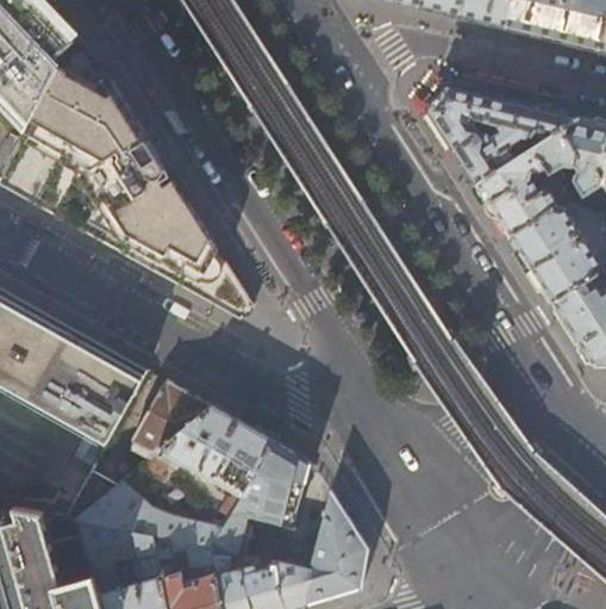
[(0,175),(73,44),(62,32),(30,0),(0,0),(0,175)]
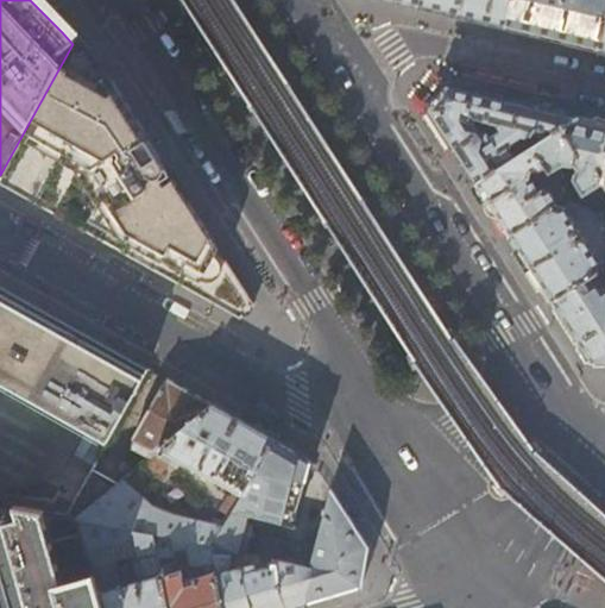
[(415,0),(414,7),(465,19),(500,27),(508,0),(415,0)]
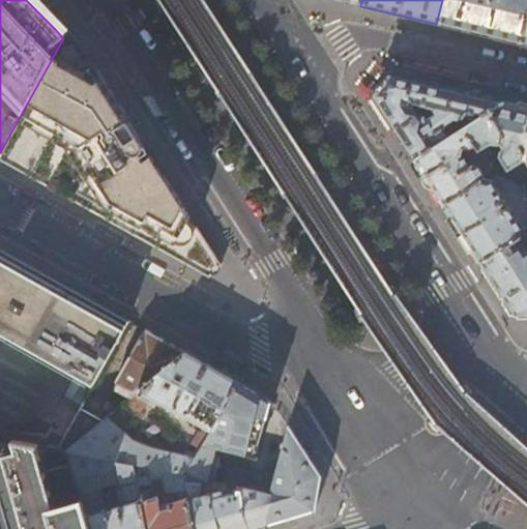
[(526,0),(442,0),(436,24),(481,35),(517,43),(523,19),(525,19),(526,5),(526,0)]
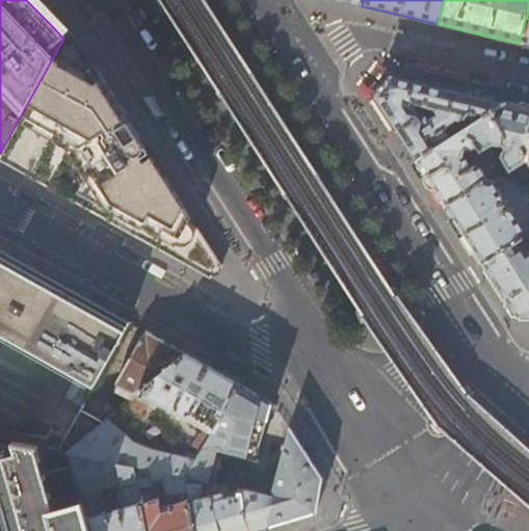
[(528,5),(527,19),(525,19),(519,44),(528,46),(528,5)]
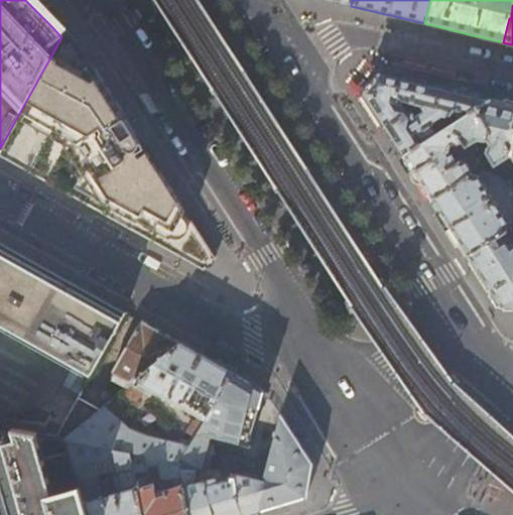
[(205,265),(211,258),(178,208),(144,154),(122,120),(93,75),(86,63),(61,37),(0,148),(0,156),(22,169),(72,198),(129,230),(173,254),(201,269),(205,265)]
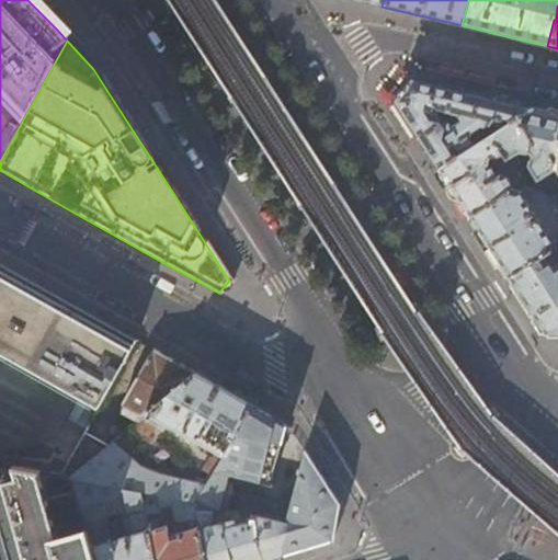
[(478,143),(515,118),(530,110),(480,98),(408,80),(393,102),(423,150),(436,170),(471,147),(465,135),(477,127),(482,129),(486,123),(489,124),(478,143)]
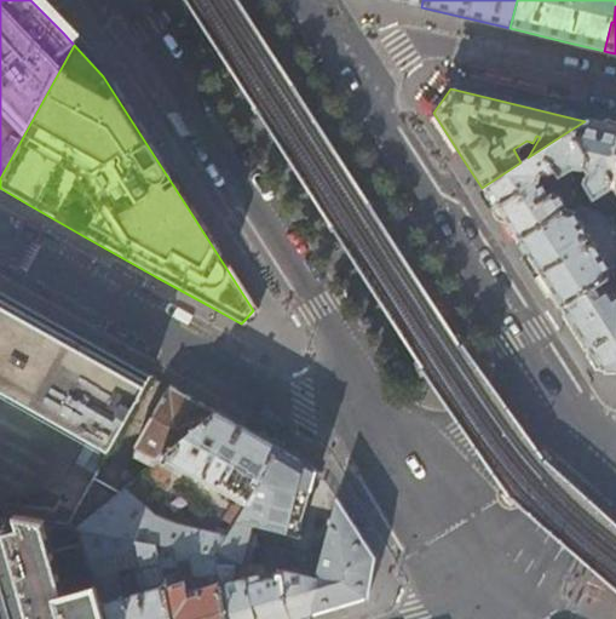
[(615,129),(585,121),(569,131),(586,158),(582,171),(586,176),(582,178),(581,185),(591,199),(604,190),(609,189),(615,201),(615,129)]
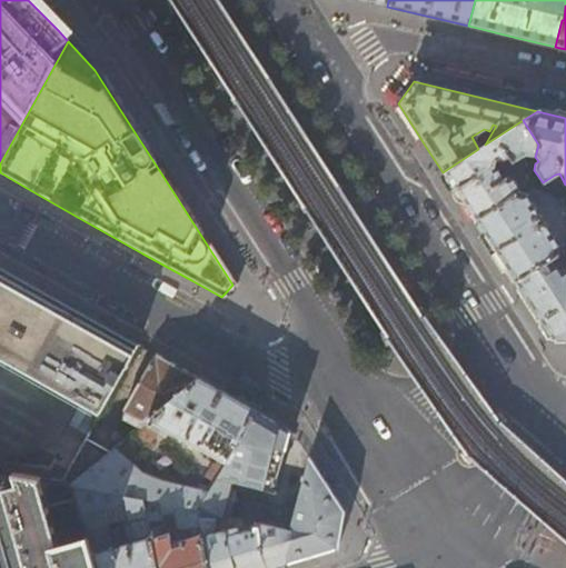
[(523,120),(485,145),(478,149),(443,172),(458,196),(474,220),(517,193),(517,186),(514,181),(515,176),(506,172),(505,177),(502,179),(493,166),(494,163),(497,161),(500,162),(507,159),(510,163),(525,155),(535,157),(538,145),(523,120)]
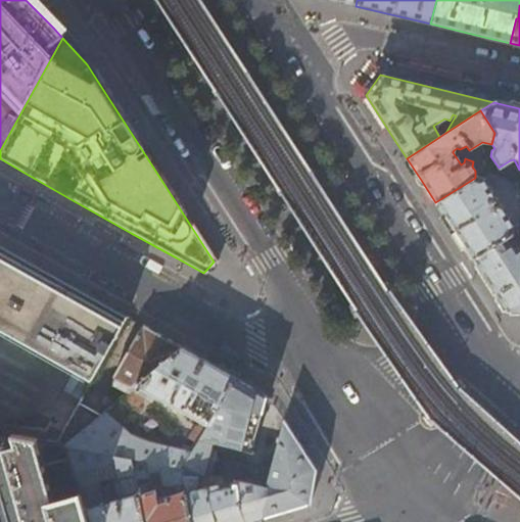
[(475,178),(435,202),(456,235),(472,259),(504,240),(512,235),(513,228),(481,179),(475,178)]
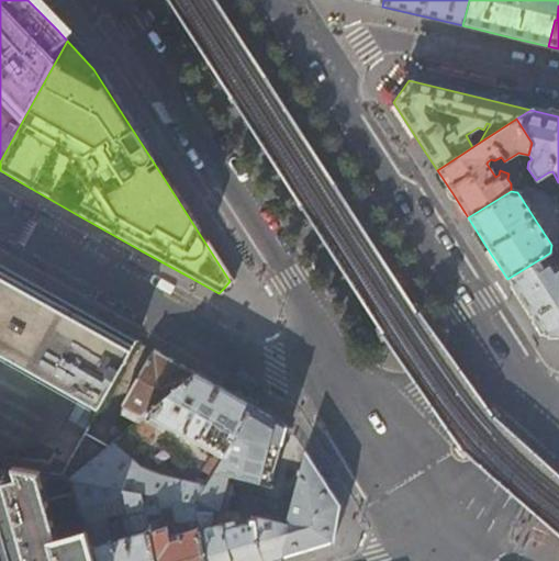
[(558,248),(558,250),(558,253),(558,268),(557,272),(552,275),(541,258),(507,279),(529,313),(544,335),(558,334),(558,248)]
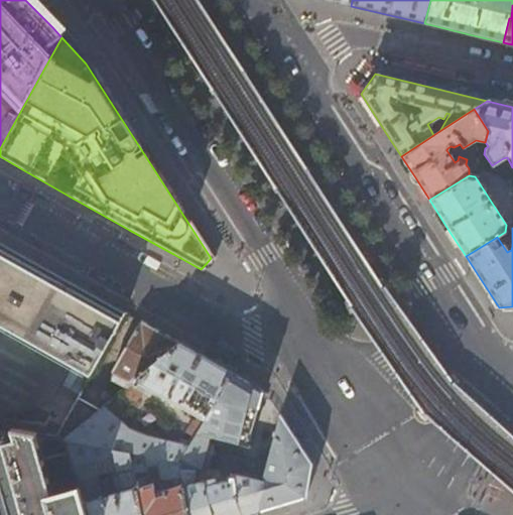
[(0,258),(122,314),(123,313),(97,299),(42,268),(0,245),(0,258)]
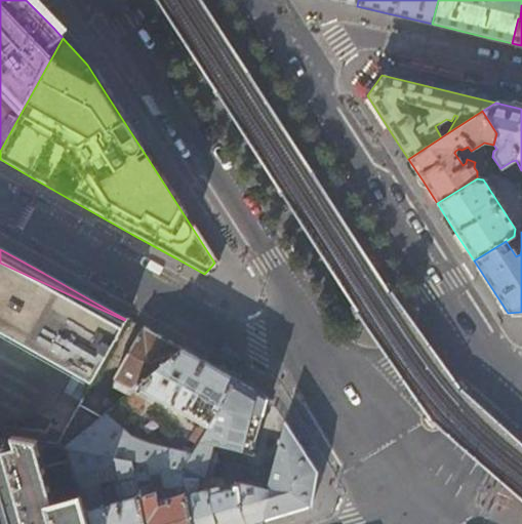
[(0,409),(11,409),(33,403),(50,394),(54,390),(53,388),(61,380),(68,370),(71,366),(91,377),(124,320),(0,263),(0,409)]
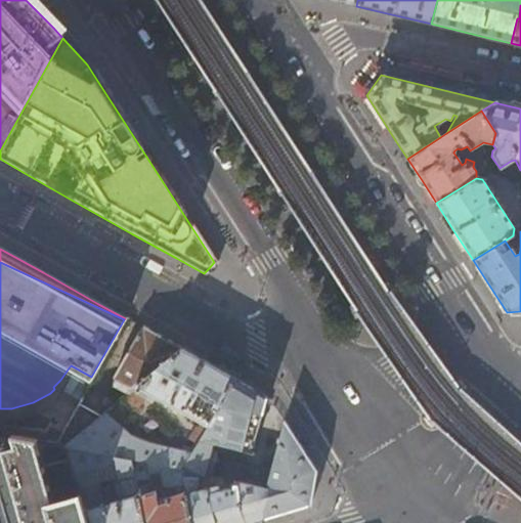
[(125,394),(178,349),(158,337),(139,328),(112,379),(113,380),(113,388),(125,394)]
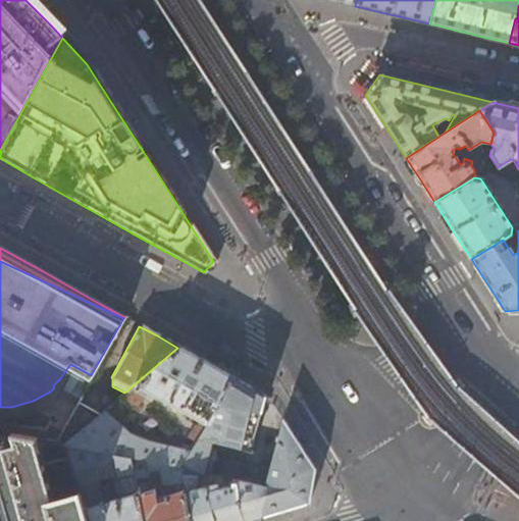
[(198,358),(201,354),(182,344),(178,348),(198,358)]
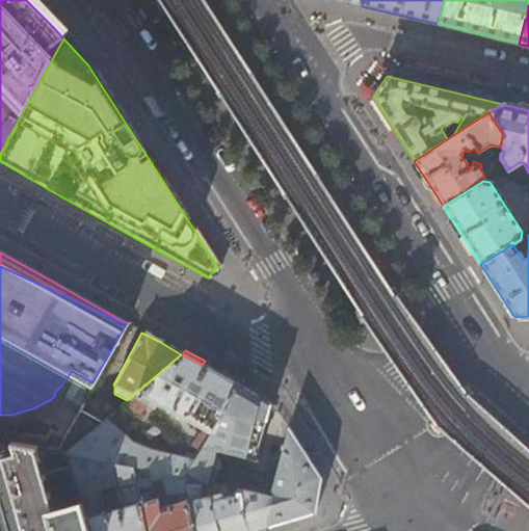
[(194,451),(236,386),(211,370),(202,365),(182,354),(181,354),(127,400),(122,406),(135,414),(140,403),(149,407),(153,402),(196,426),(200,430),(189,446),(194,451)]
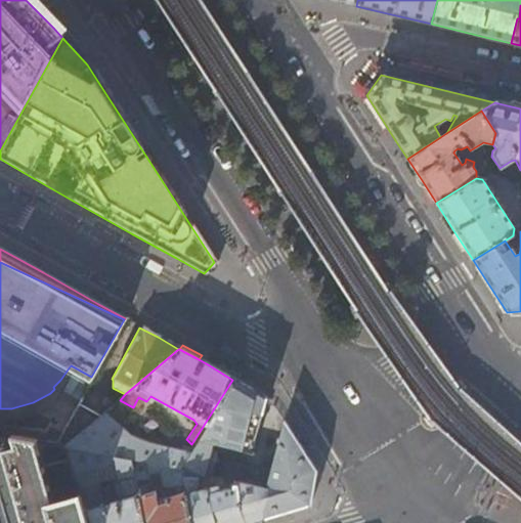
[(91,377),(71,365),(68,369),(89,381),(91,377)]
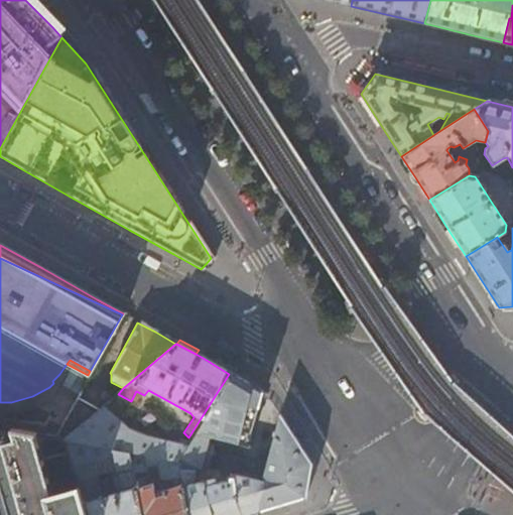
[(248,433),(259,392),(229,374),(188,437),(182,447),(173,462),(177,471),(198,472),(208,437),(246,447),(248,433)]
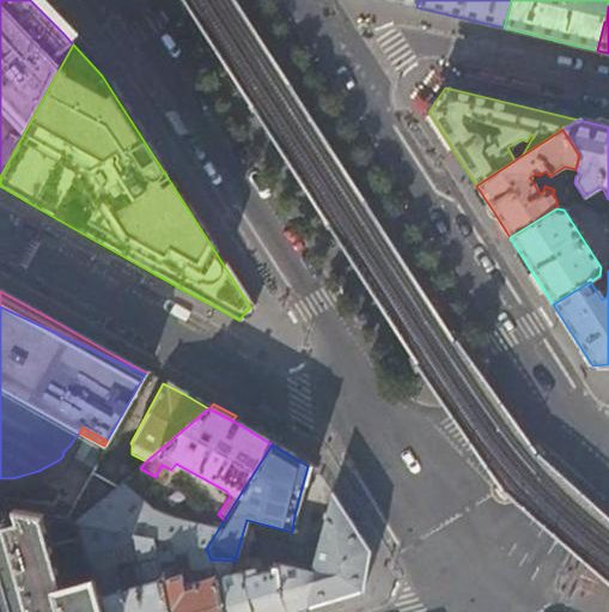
[(151,538),(206,549),(217,532),(178,522),(148,510),(119,483),(116,484),(89,471),(61,519),(73,521),(151,538)]
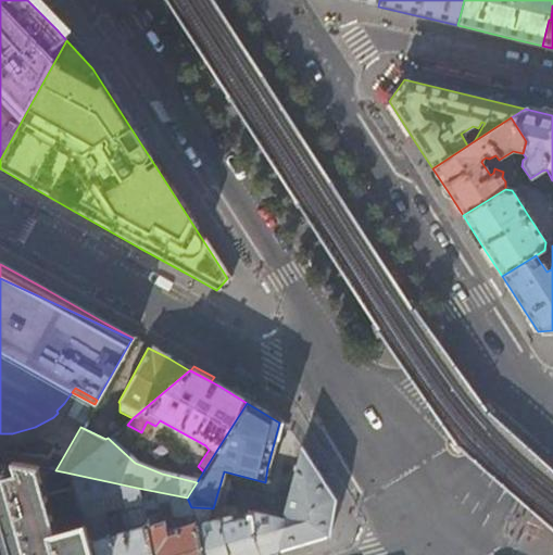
[(334,499),(298,446),(285,502),(280,521),(276,551),(327,538),(334,499)]
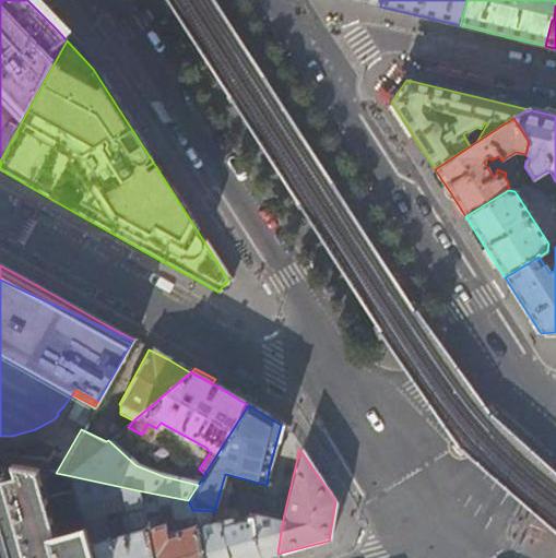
[(35,473),(36,472),(13,467),(12,477),(0,481),(0,557),(91,557),(82,530),(55,537),(35,473)]
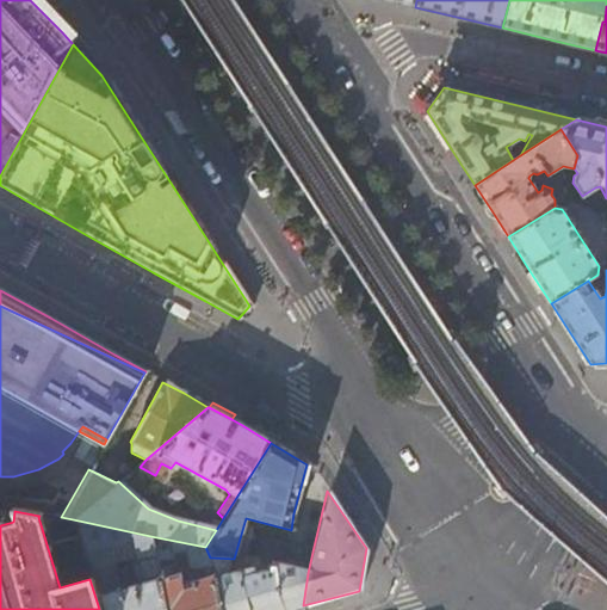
[(90,579),(99,609),(163,609),(150,536),(73,519),(90,579)]
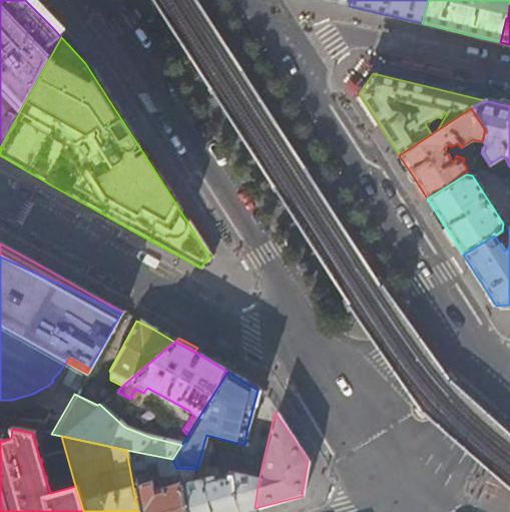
[(172,459),(126,450),(137,511),(184,511),(176,468),(172,459)]
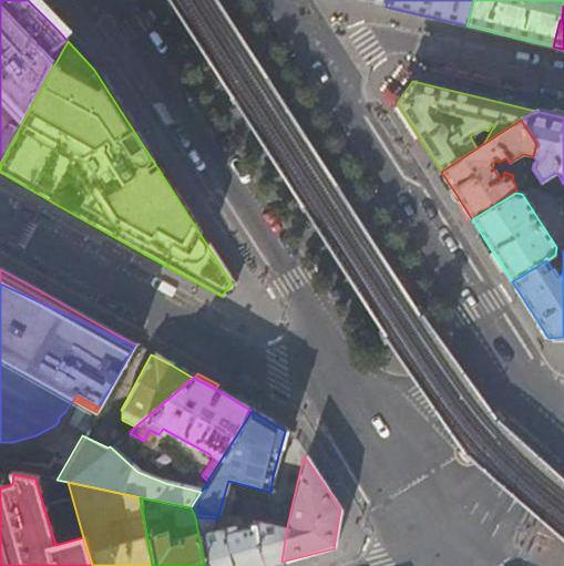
[(286,532),(290,512),(263,505),(258,524),(286,532)]
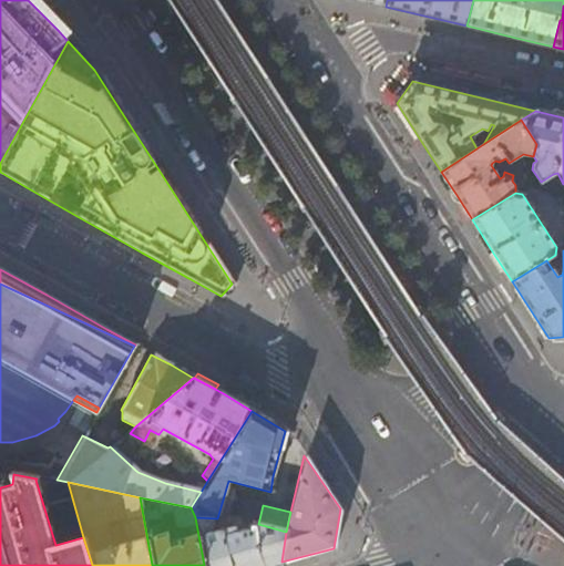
[(258,524),(242,520),(217,518),(195,517),(204,565),(266,565),(282,562),(286,532),(258,524)]
